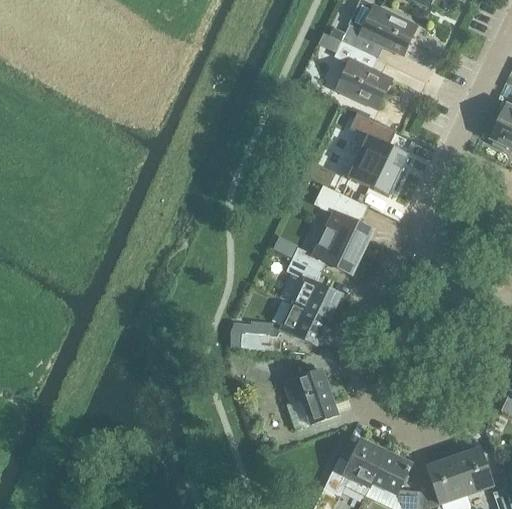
[(345,33),(341,40),(374,56),(379,45),(402,56),(417,26),(373,5),(361,0),(349,25),(345,33)]
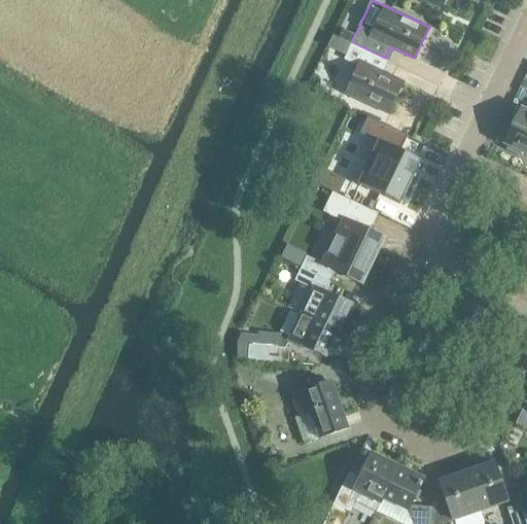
[(343,28),(340,36),(351,41),(355,34),(343,28)]
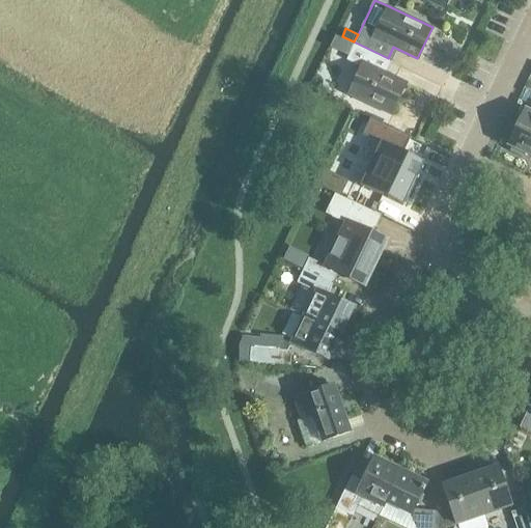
[(391,60),(388,58),(354,42),(345,58),(361,65),(348,92),(391,113),(406,82),(385,73),(391,60)]
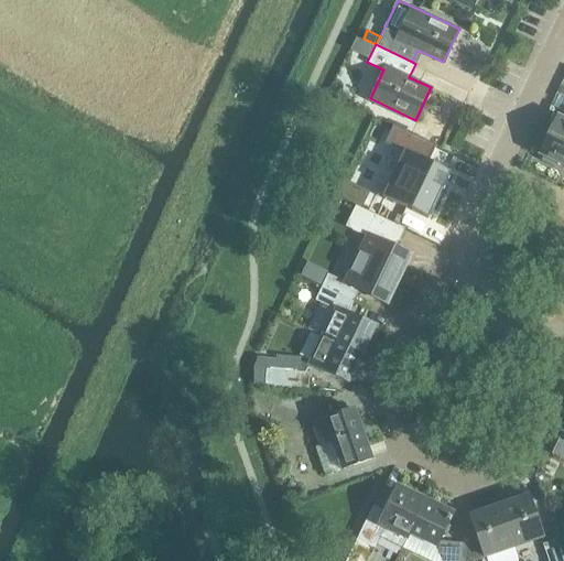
[(563,164),(563,118),(557,115),(539,153),(543,155),(541,159),(561,169),(563,164)]
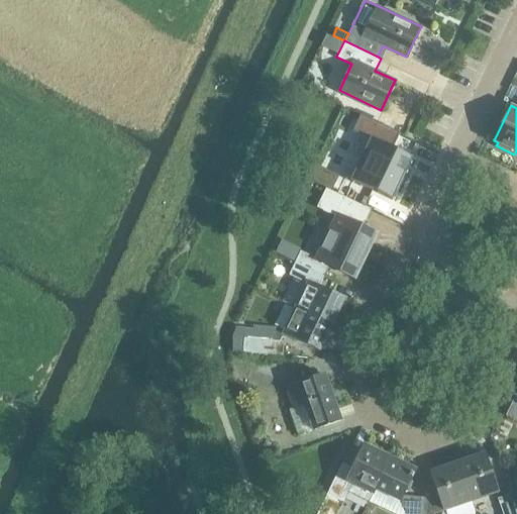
[(410,162),(412,157),(393,147),(400,132),(362,113),(353,130),(372,138),(351,180),(373,189),(392,199),(405,172),(407,173),(411,163),(410,162)]
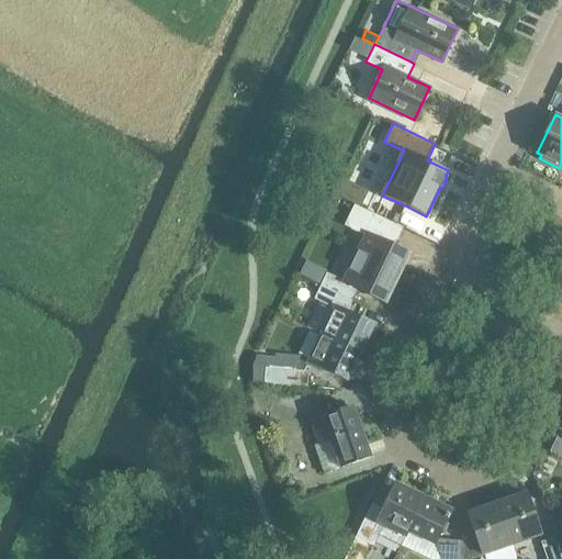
[(335,193),(360,205),(361,204),(359,203),(366,189),(361,187),(362,186),(358,183),(358,186),(345,179),(346,178),(343,177),(335,193)]
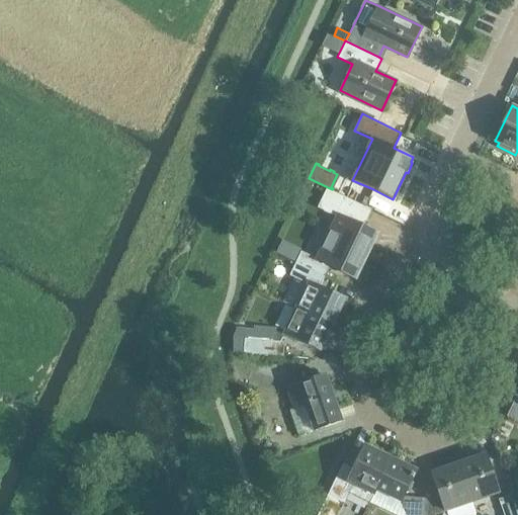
[(300,251),(295,262),(324,276),(330,265),(355,277),(376,234),(355,224),(358,217),(363,219),(368,207),(363,204),(332,190),(323,209),(337,217),(317,259),(300,251)]
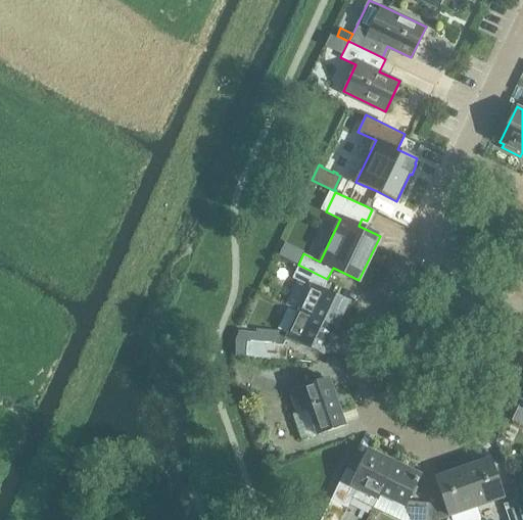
[(296,253),(293,261),(298,263),(301,256),(296,253)]
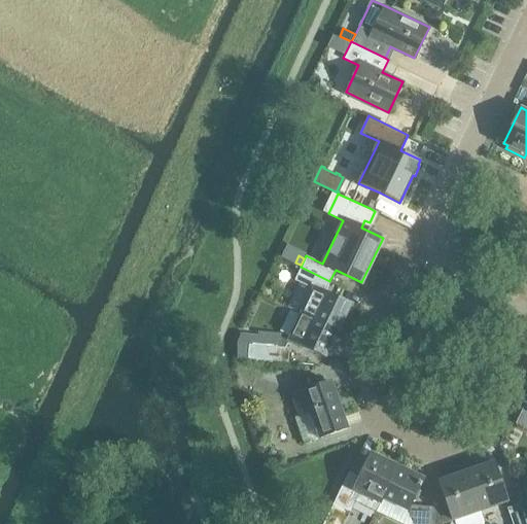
[(313,288),(301,313),(338,330),(350,305),(324,292),(329,281),(301,267),(294,279),(313,288)]
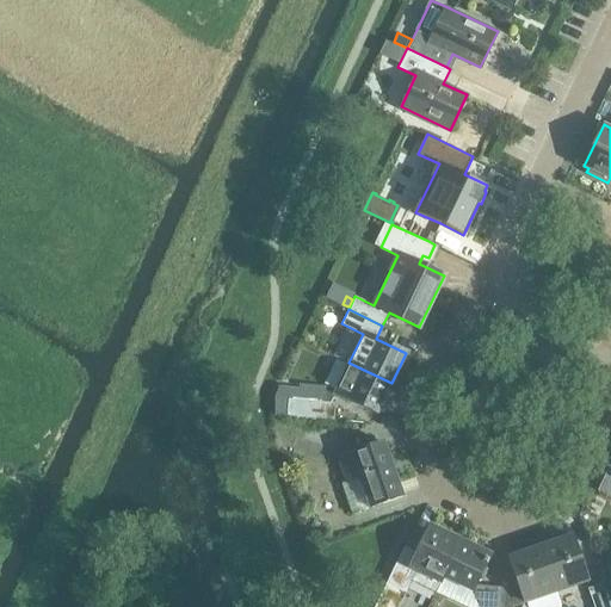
[(392,383),(349,363),(334,392),(377,413),(392,383)]
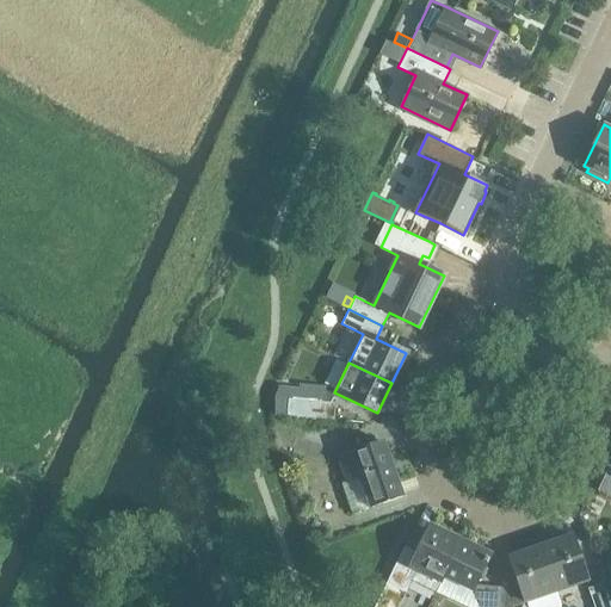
[(278,385),(273,395),(275,414),(287,415),(288,398),(297,398),(298,386),(281,385),(278,385)]
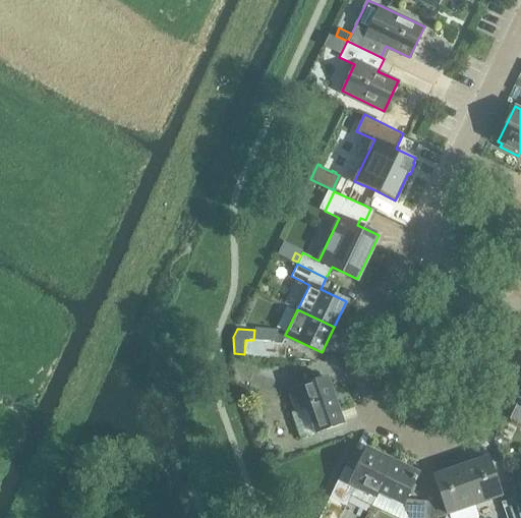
[(245,340),(244,354),(285,357),(286,340),(283,339),(281,343),(253,340),(245,340)]
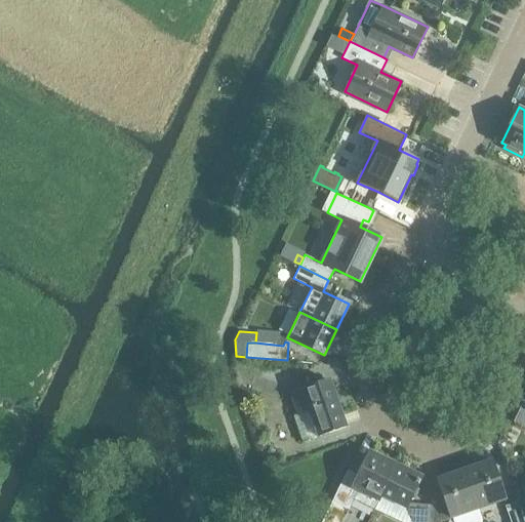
[(298,414),(294,415),(303,439),(317,434),(318,436),(346,427),(330,380),(291,394),(298,414)]
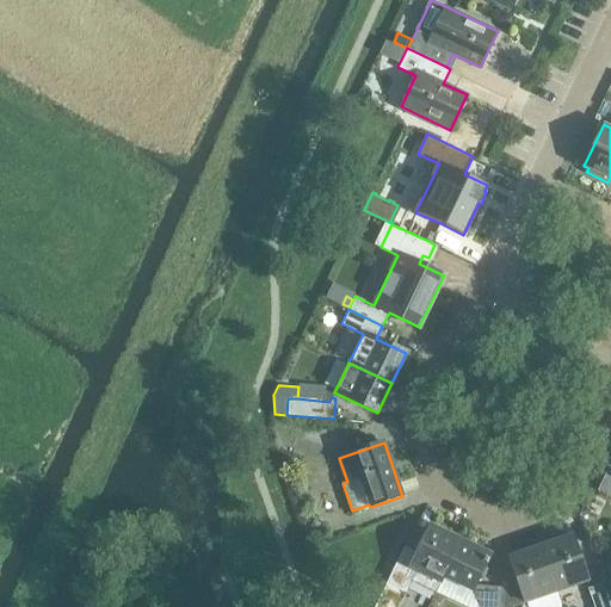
[(610,460),(598,489),(610,495),(610,460)]
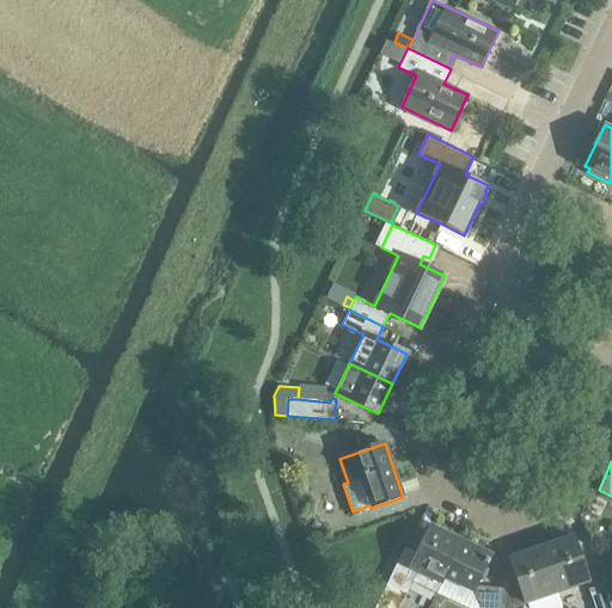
[(404,547),(387,583),(405,593),(407,593),(411,581),(436,593),(441,583),(445,576),(461,540),(430,526),(417,553),(404,547)]
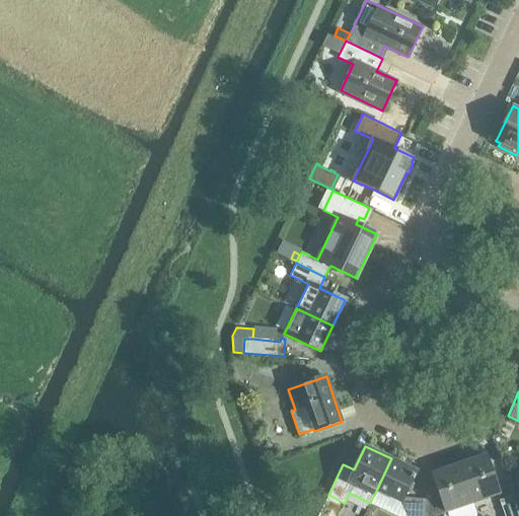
[(486,455),(459,464),(472,502),(500,493),(486,455)]
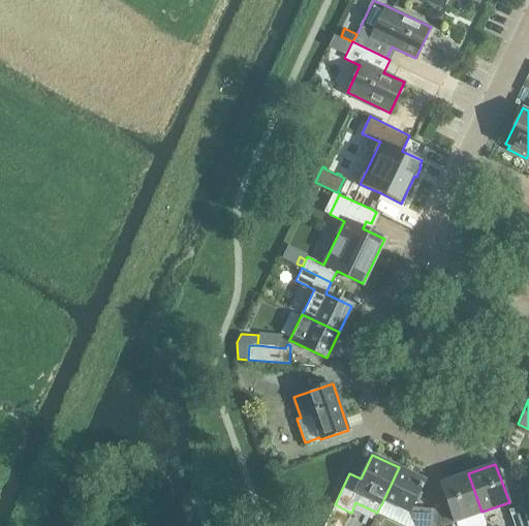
[(399,467),(384,498),(410,511),(412,505),(425,480),(399,467)]
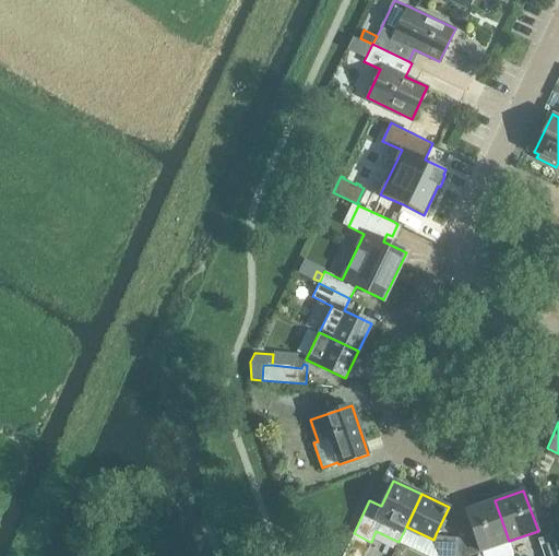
[(506,555),(513,554),(509,541),(495,500),(465,510),(480,552),(487,549),(488,555),(506,555)]
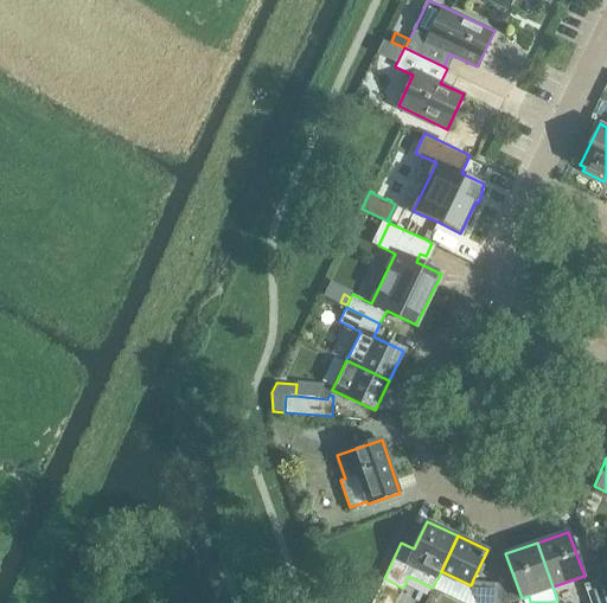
[(384,578),(371,602),(395,602),(403,588),(402,588),(384,578)]
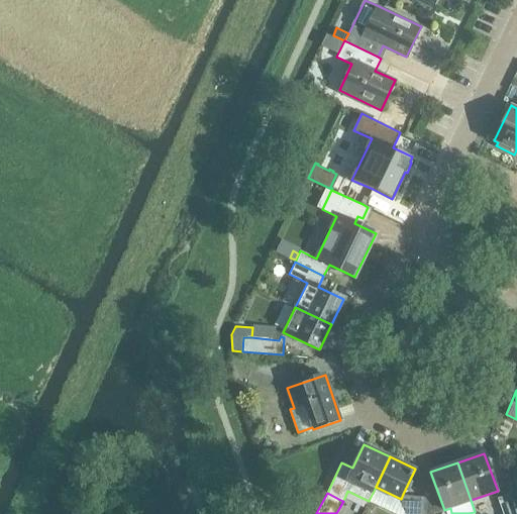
[(498,498),(503,513),(516,513),(516,510),(511,493),(498,498)]
